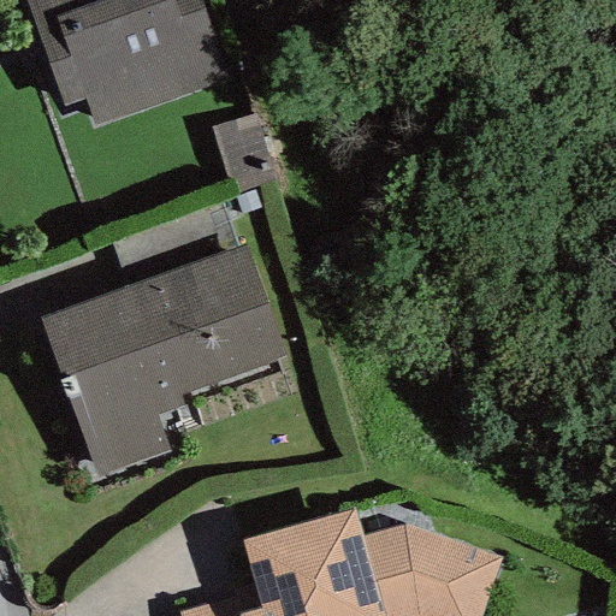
[(207,0),(24,0),(61,108),(83,100),(92,126),(234,80),(207,0)]
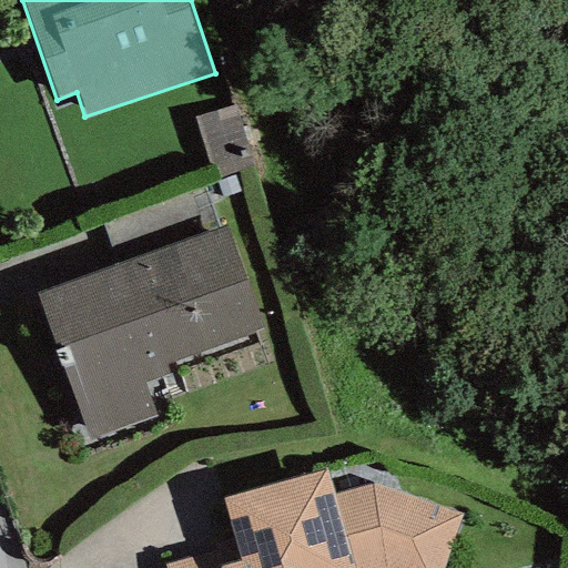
[(235,104),(193,117),(211,179),(254,166),(235,104)]
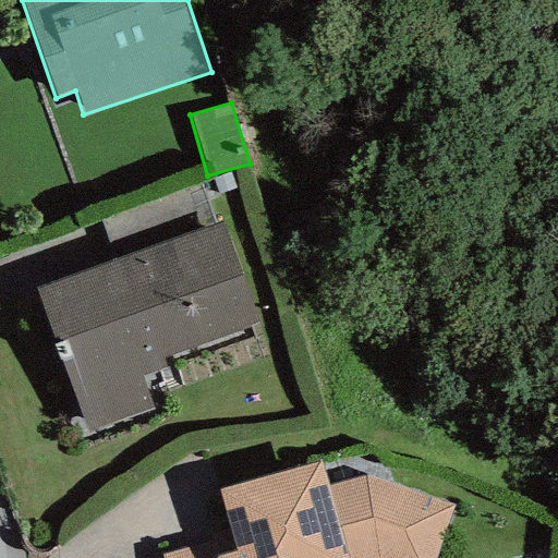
[(100,221),(114,261),(198,231),(185,192),(100,221)]
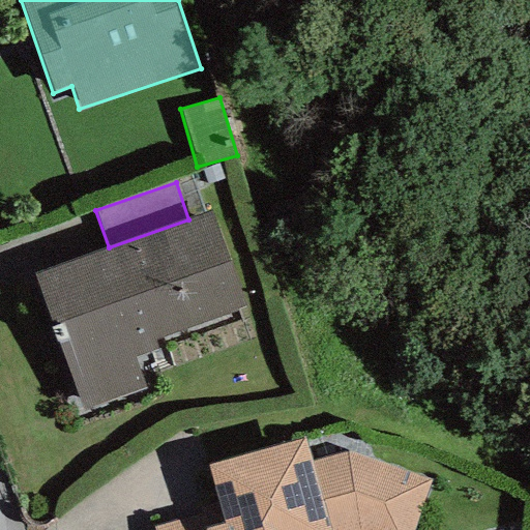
[(109,247),(33,273),(81,411),(145,389),(134,357),(165,347),(162,339),(246,308),(212,211),(188,219),(109,247)]
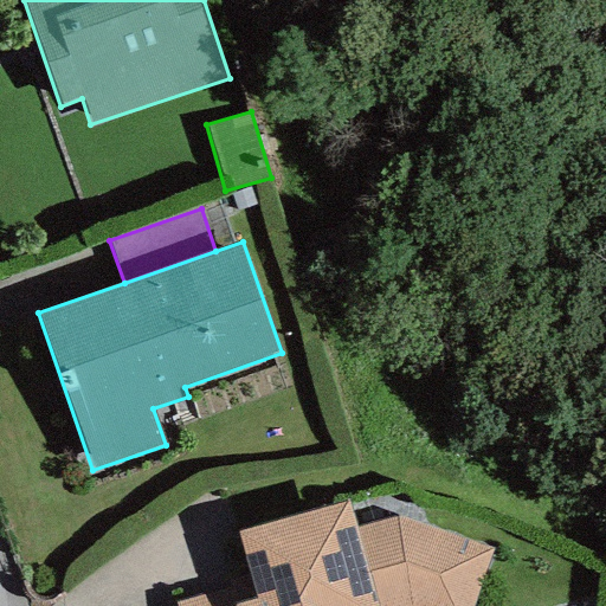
[(231,588),(175,603),(175,605),(469,605),(490,549),(397,514),(355,528),(347,500),(236,532),(246,573),(227,579),(231,588)]
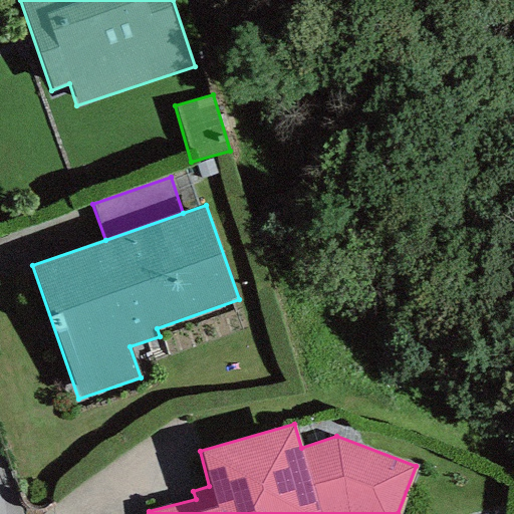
All buildings are outlined.
